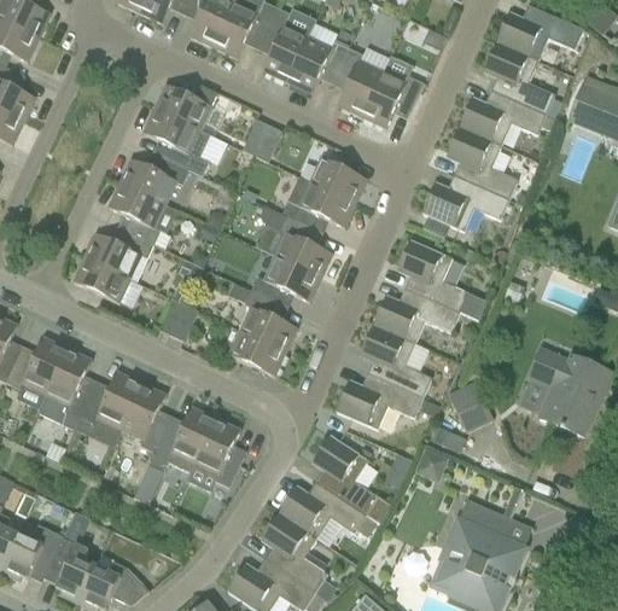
[(50,12),(29,3),(30,0),(0,0),(0,17),(39,36),(50,12)]
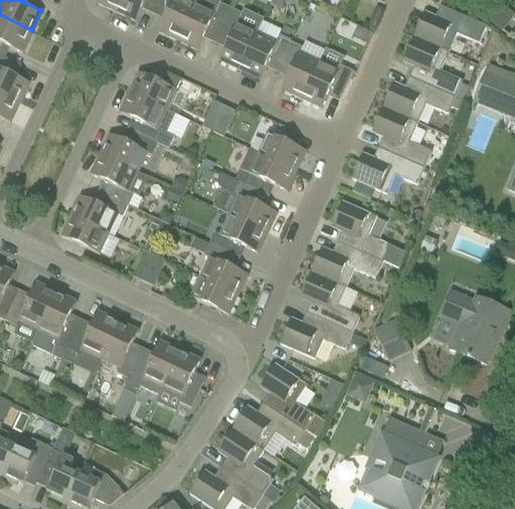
[(116,9),(120,0),(96,0),(116,9)]
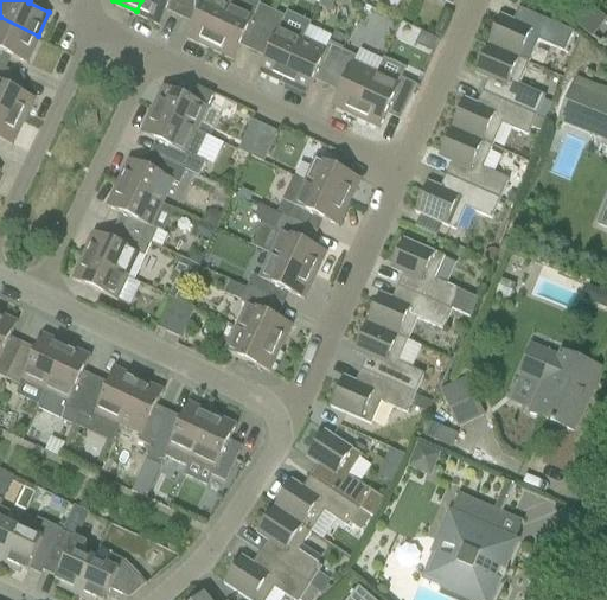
[(170,1),(183,7),(185,0),(141,0),(136,11),(160,21),(170,1)]
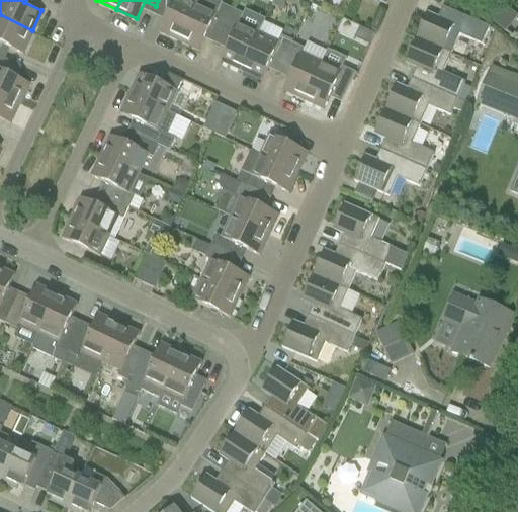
[(178,38),(196,0),(158,0),(156,6),(167,11),(158,28),(178,38)]
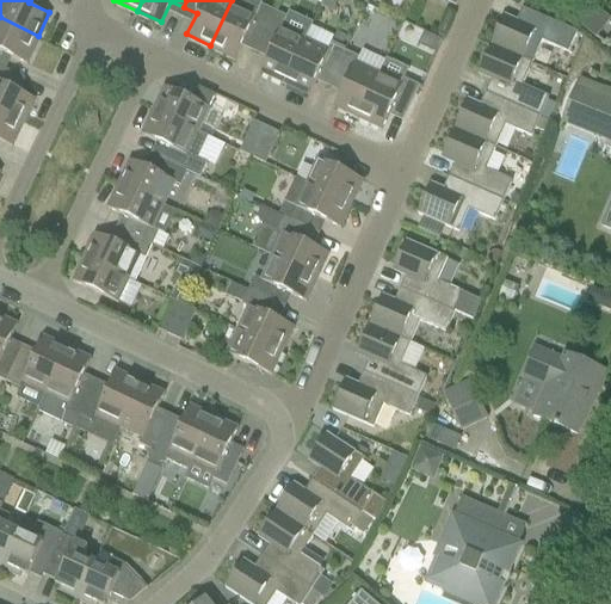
[(257,42),(271,12),(258,5),(260,0),(232,0),(210,45),(234,56),(245,36),(257,42)]
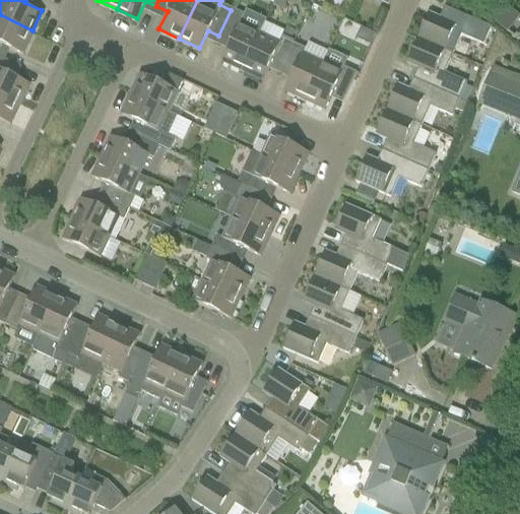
[(519,12),(503,0),(495,0),(485,11),(507,27),(519,12)]
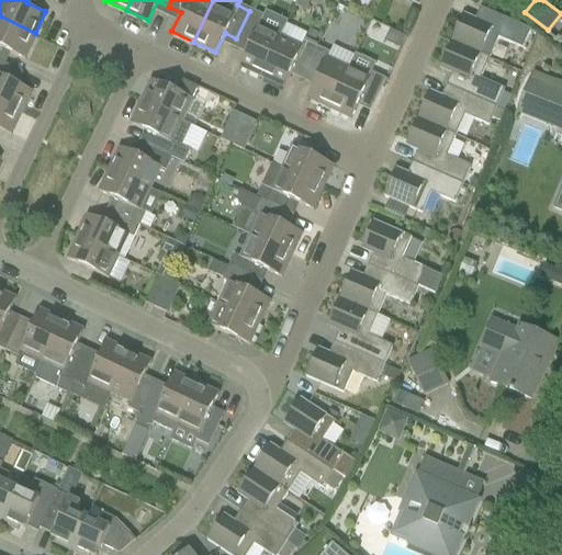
[(523,44),(530,25),(501,12),(481,3),(475,14),(464,9),(452,37),(490,54),(498,33),(523,44)]
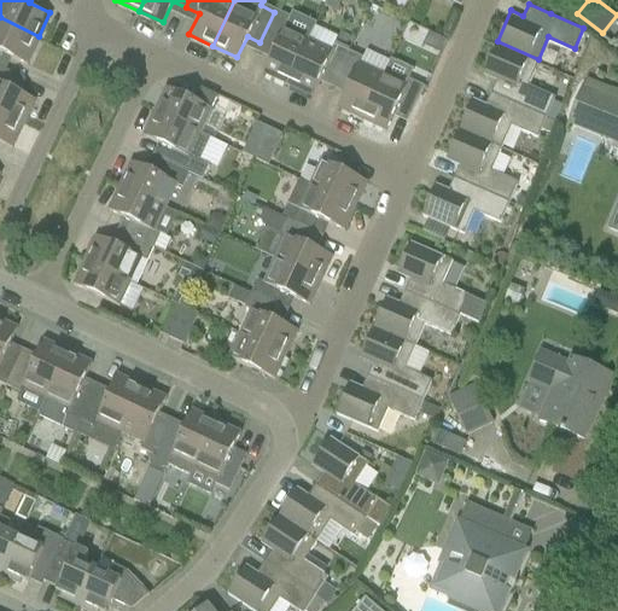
[(287,81),(309,35),(315,22),(316,19),(293,9),(289,18),(274,12),(260,42),(273,48),(263,69),(287,81)]
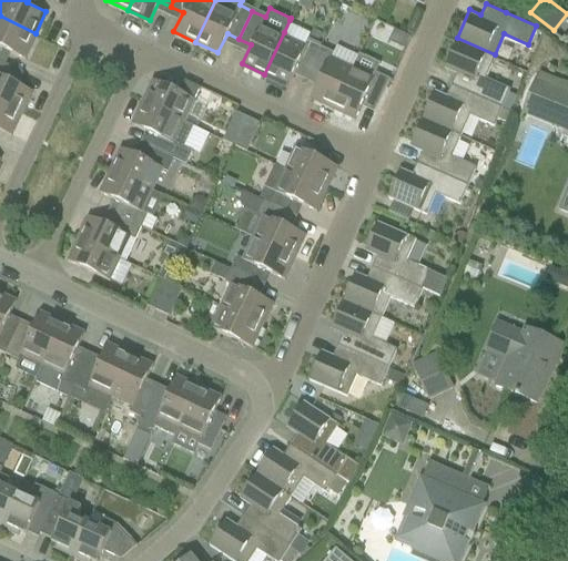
[(24,55),(36,33),(0,16),(0,58),(6,47),(24,55)]
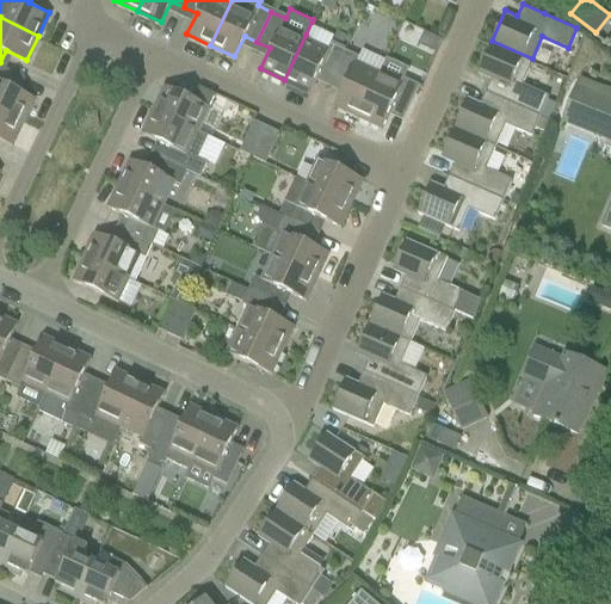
[(318,71),(331,76),(345,47),(331,39),(328,45),(306,35),(284,80),(308,91),(318,71)]
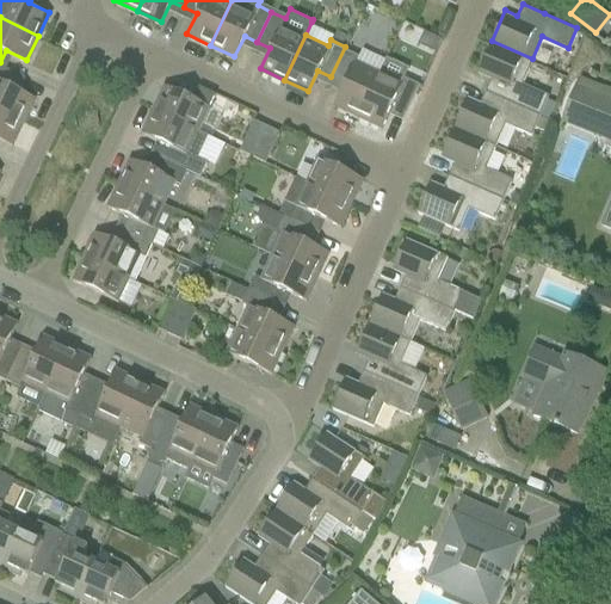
[(481,65),(479,72),(491,76),(485,88),(541,112),(547,96),(549,92),(523,80),(532,59),(492,41),(481,65)]
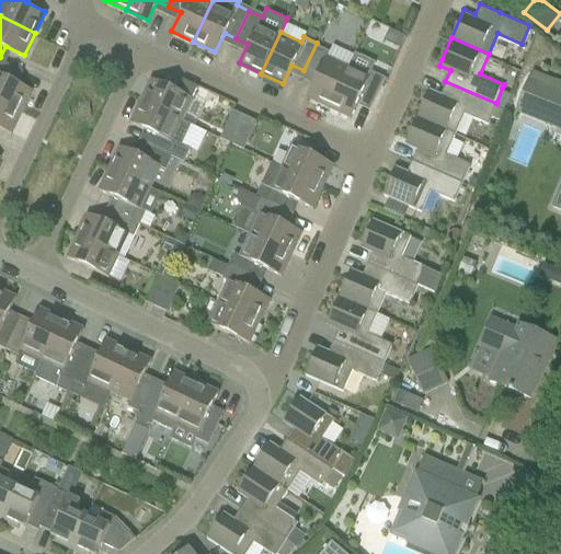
[(329,105),(347,64),(327,54),(330,48),(317,43),(304,70),(316,76),(306,94),(329,105)]
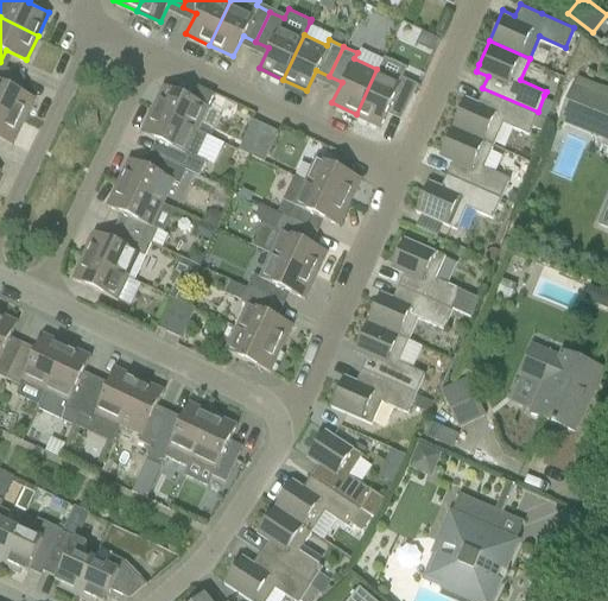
[(0,62),(0,107),(23,118),(35,94),(13,84),(19,71),(0,62)]
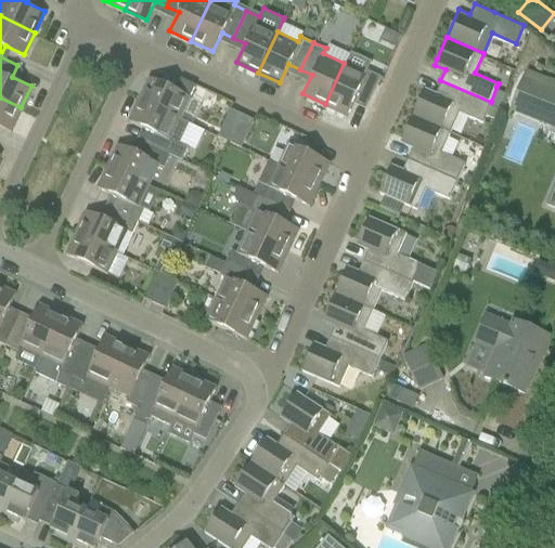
[(368,101),(381,74),(368,67),(364,73),(344,63),(325,104),(347,114),(356,95),(368,101)]
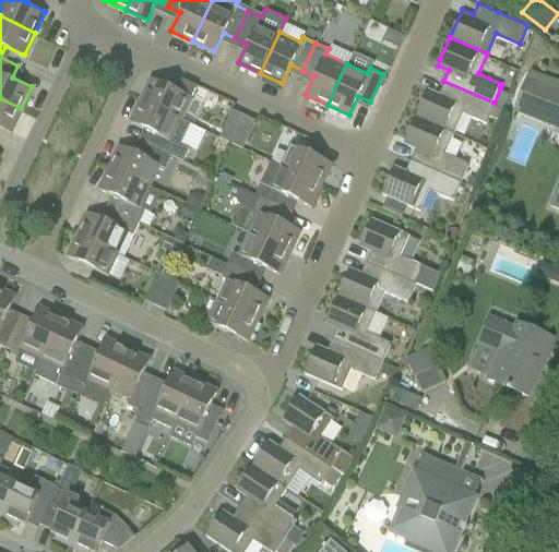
[(558,85),(557,85),(528,73),(515,106),(558,123),(558,85)]
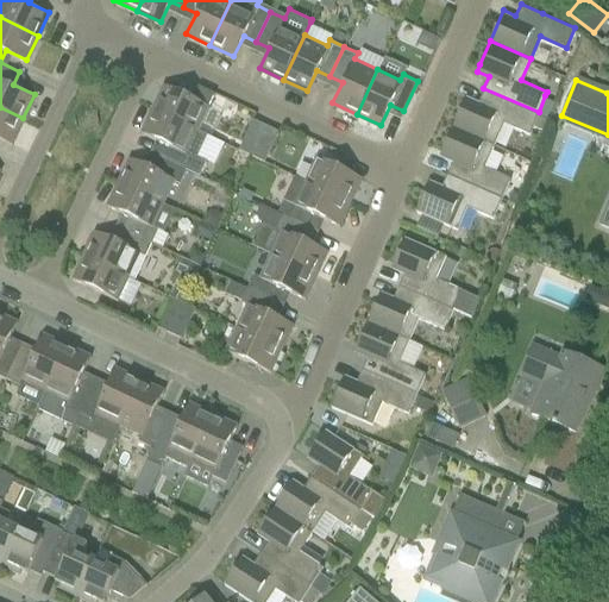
[(193,95),(163,82),(152,106),(198,127),(214,91),(198,83),(193,95)]
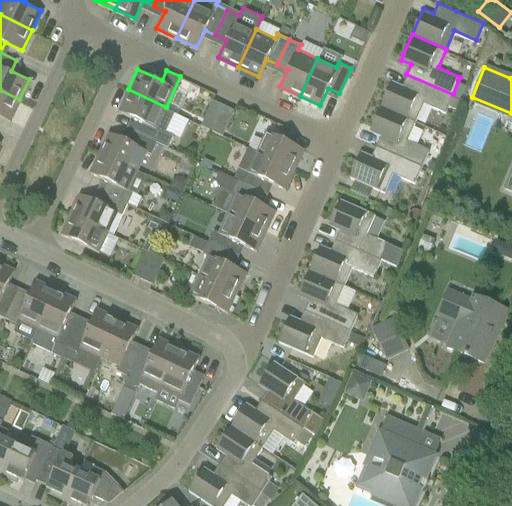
[(390,85),(381,104),(416,119),(424,101),(445,110),(449,103),(453,94),(406,74),(402,83),(392,79),(390,85)]
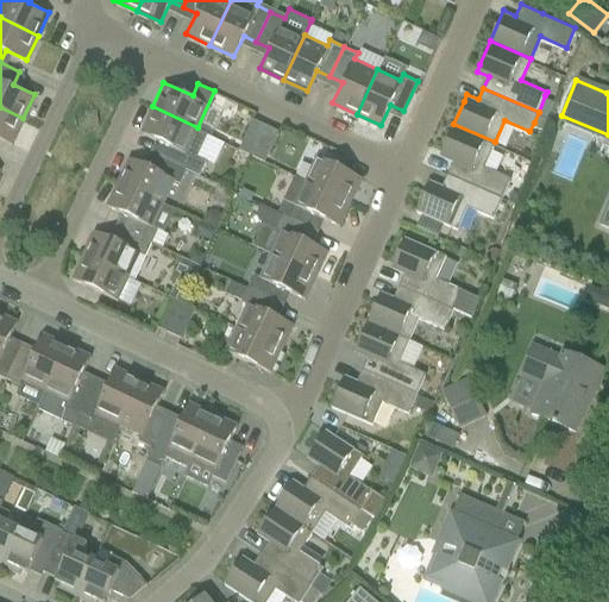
[(207,132),(198,127),(152,106),(140,130),(162,139),(156,152),(186,167),(200,173),(207,158),(198,154),(207,132)]
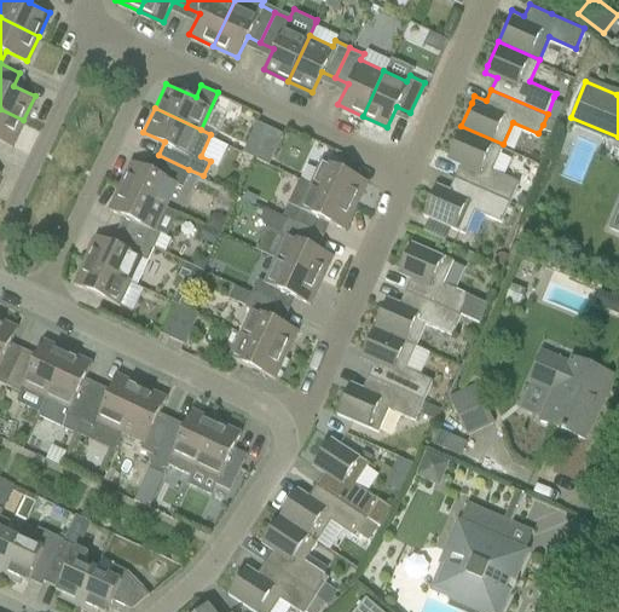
[(0,138),(12,144),(23,120),(0,109),(0,138)]
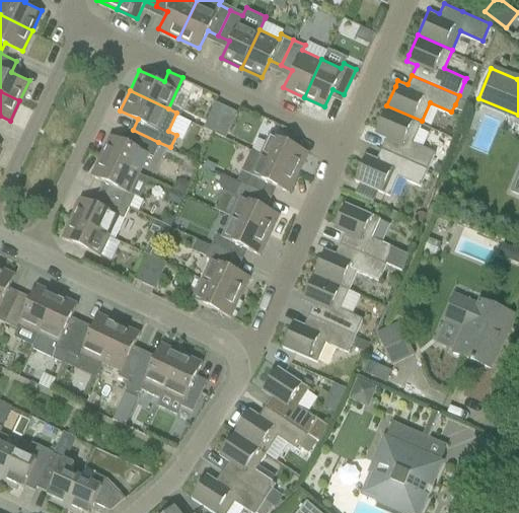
[(214,130),(226,104),(215,99),(204,125),(214,130)]
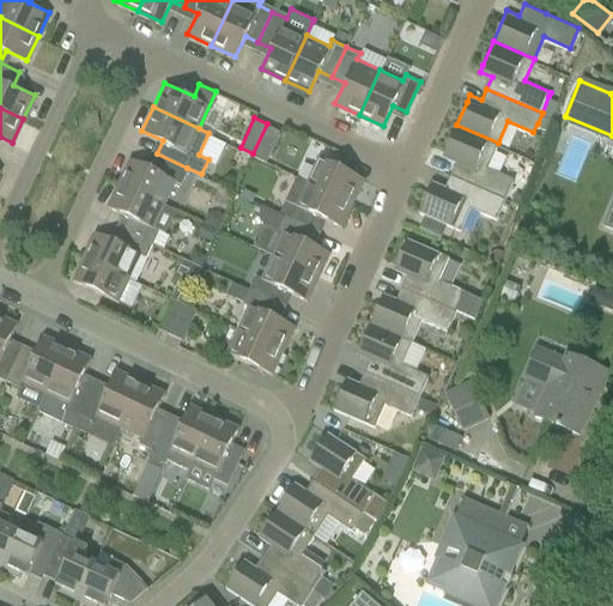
[(280,129),(267,123),(253,153),(266,159),(280,129)]
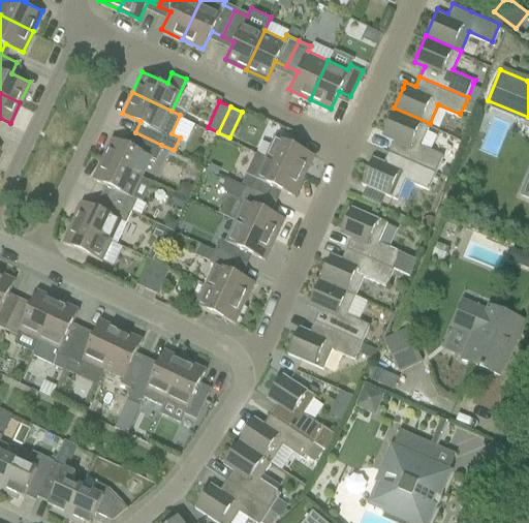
[(384,128),(382,134),(393,139),(389,149),(436,170),(443,152),(431,147),(421,143),(427,128),(430,123),(394,108),(384,128)]
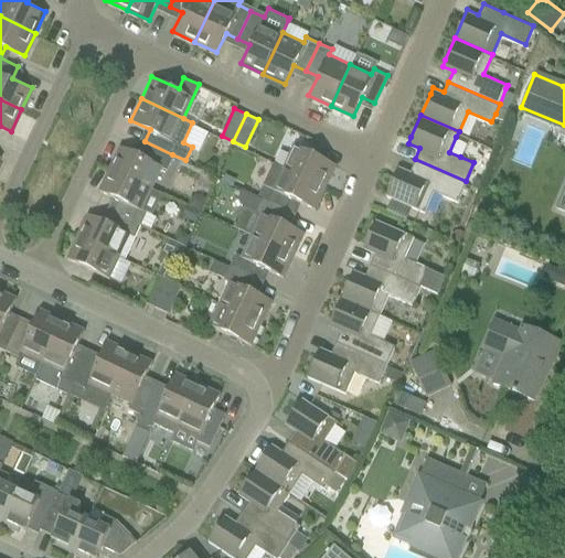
[(167,168),(172,154),(145,141),(139,153),(119,143),(109,167),(151,185),(161,164),(167,168)]
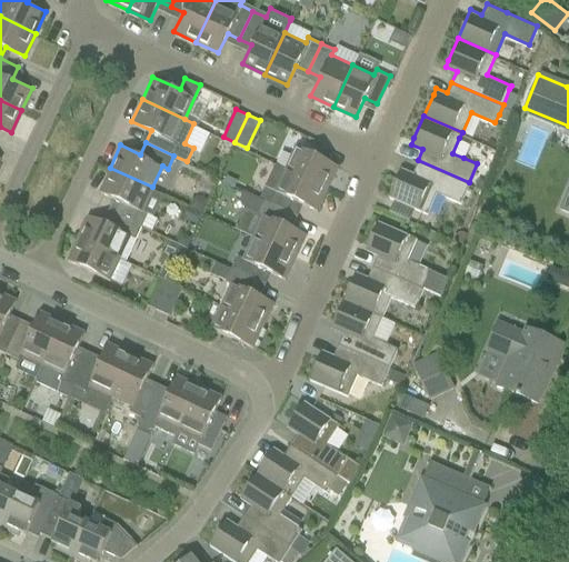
[(296,143),(287,163),(286,166),(327,186),(338,163),(296,143)]
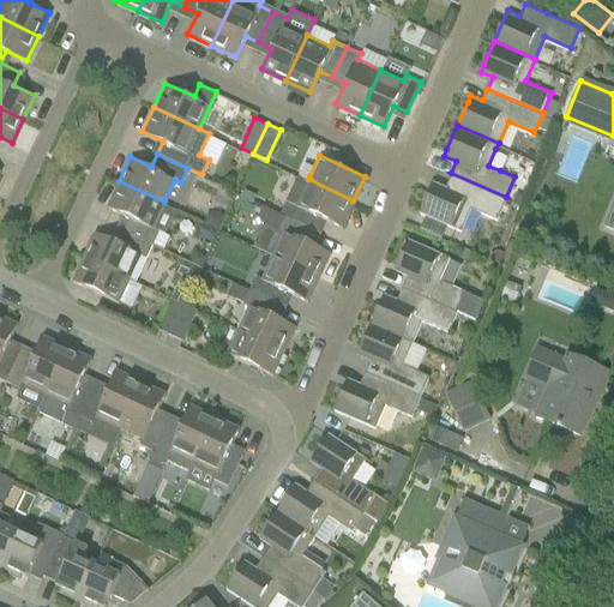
[(497,217),(506,197),(451,173),(446,184),(433,179),(420,210),(441,220),(461,229),(471,205),(497,217)]
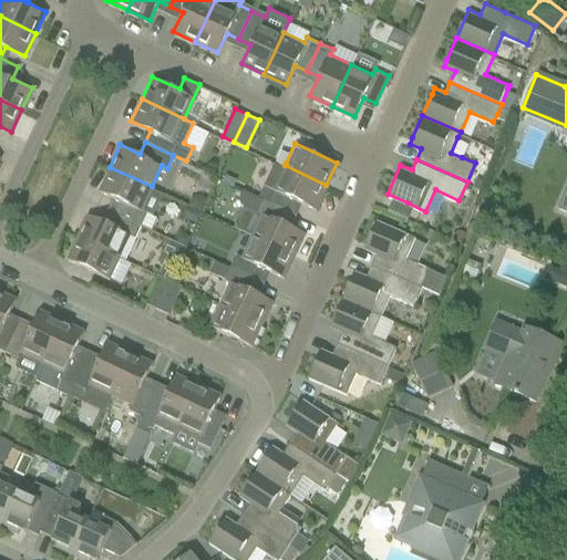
[(326,185),(285,165),(275,161),(258,195),(263,197),(291,210),(297,198),(316,207),(326,185)]
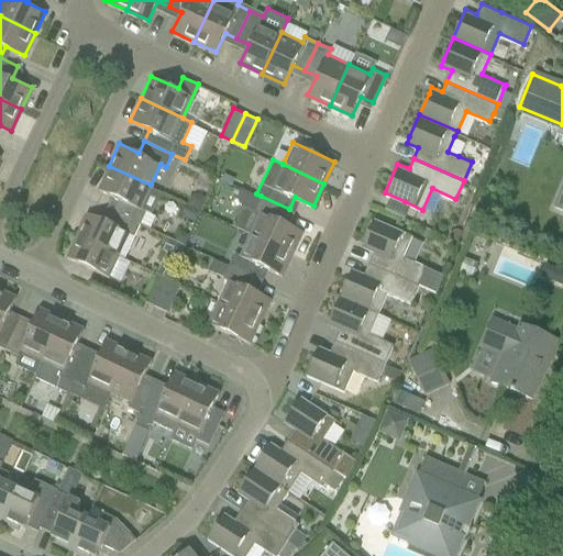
[(151,211),(161,189),(151,185),(109,166),(99,188),(118,197),(112,208),(140,221),(145,208),(151,211)]
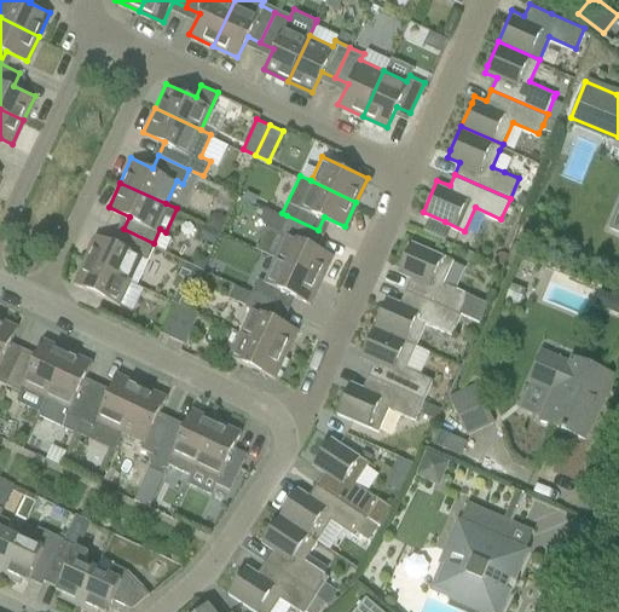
[(312,242),(318,230),(287,215),(282,213),(266,206),(261,214),(266,223),(285,232),(276,255),(322,277),(333,253),(312,242)]
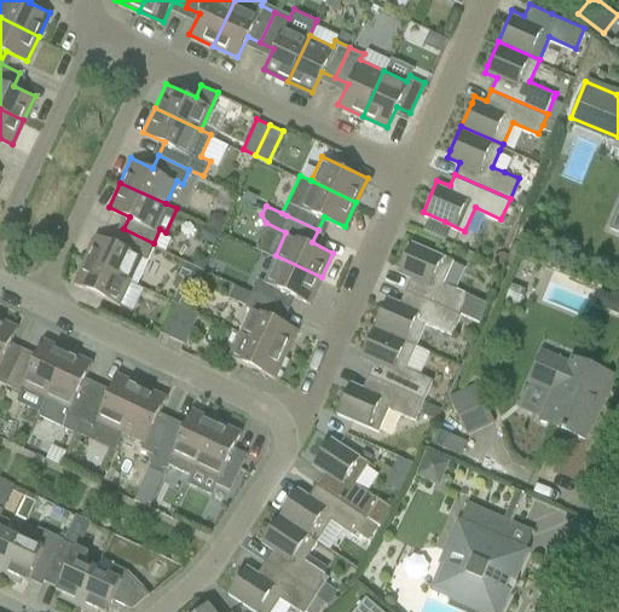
[(152,244),(154,244),(155,244),(123,229),(117,242),(97,232),(85,257),(131,278),(137,281),(152,244)]
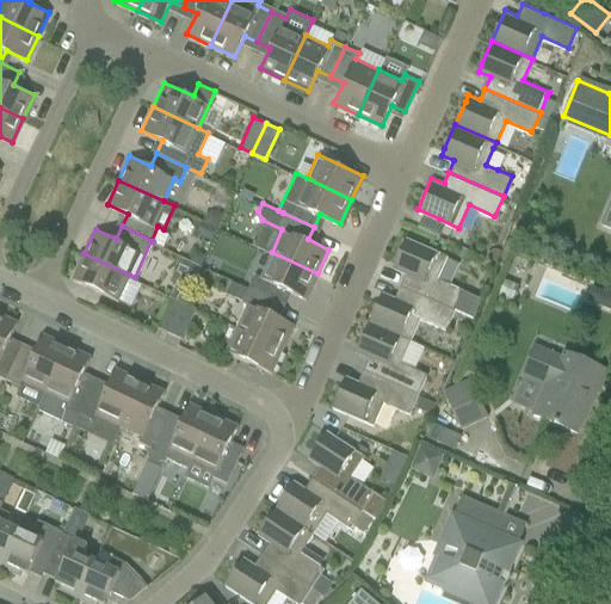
[(405,272),(400,284),(455,308),(455,307),(474,315),(482,296),(463,288),(437,277),(448,254),(429,245),(406,235),(396,260),(393,267),(405,272)]
